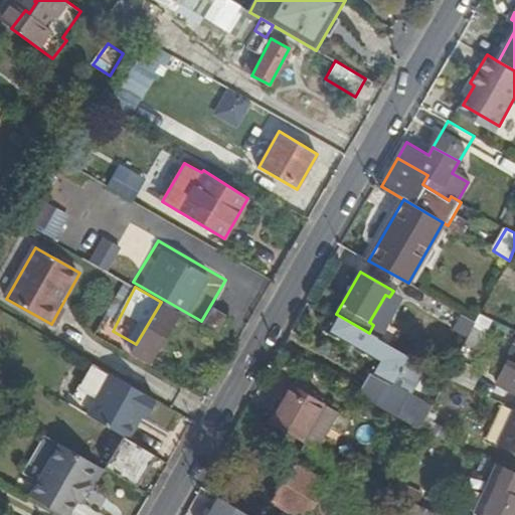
[(373,325),(369,333),(382,341),(404,298),(393,291),(389,297),(385,295),(369,322),(373,325)]
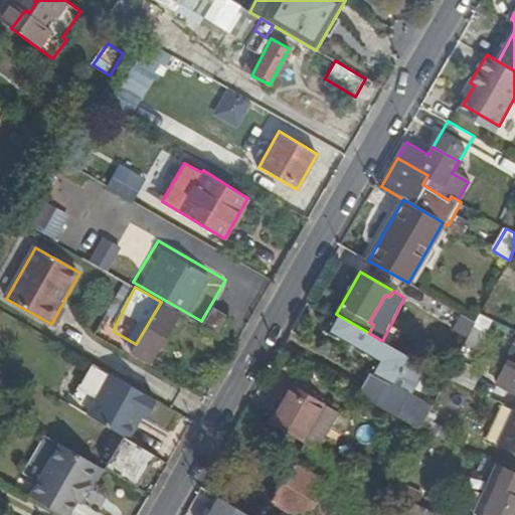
[(161,302),(136,344),(131,351),(150,363),(180,313),(161,302)]
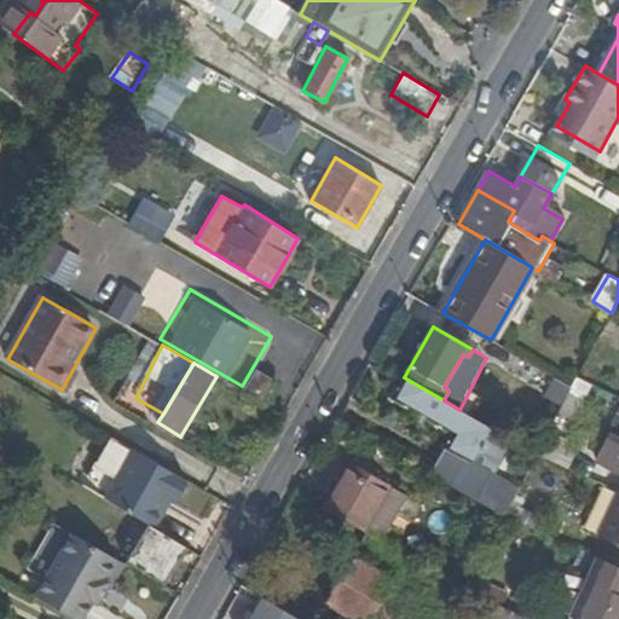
[(244,392),(264,403),(276,381),(256,370),(244,392)]
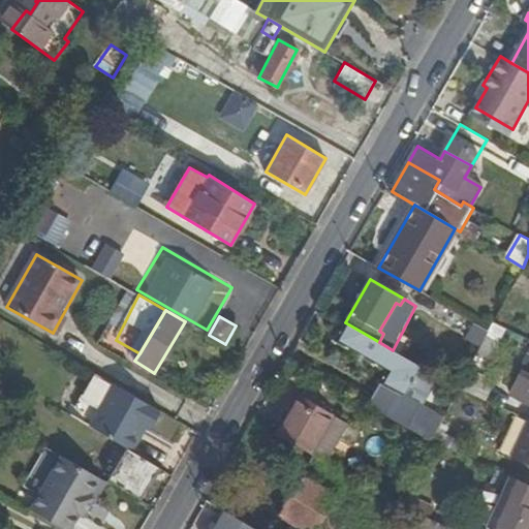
[(442,423),(443,419),(434,414),(423,408),(440,377),(393,350),(379,342),(345,322),(335,341),(384,369),(376,382),(366,402),(433,440),(442,423)]
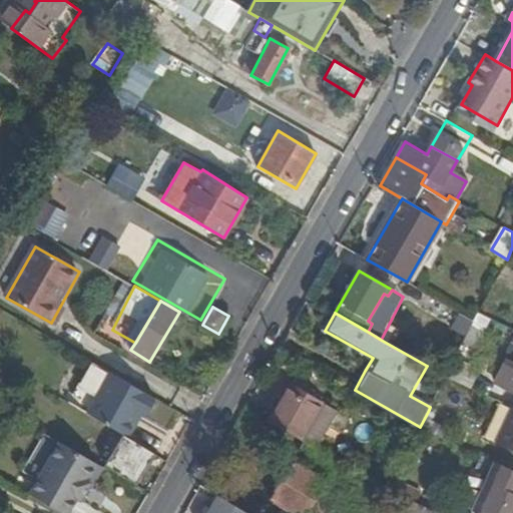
[(473,325),(475,322),(459,314),(452,327),(468,335),(473,325)]
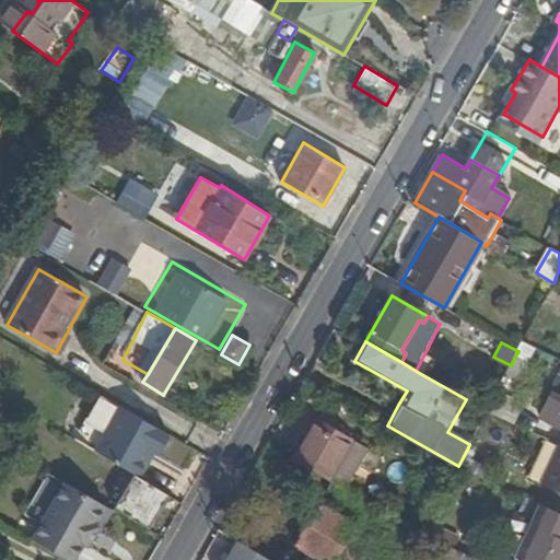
[(559,383),(559,359),(548,353),(527,396),(549,406),(559,383)]
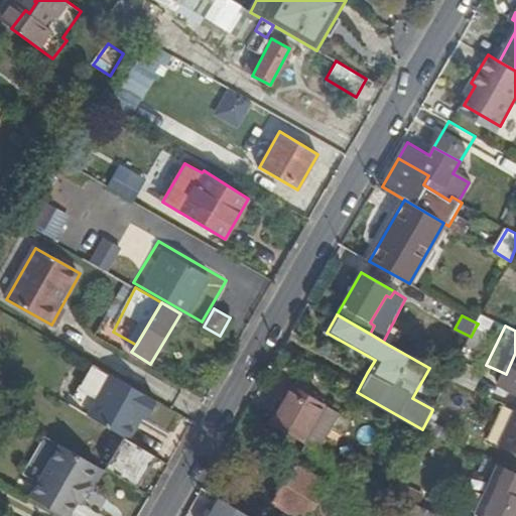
[(448,378),(474,390),(484,370),(472,365),(488,334),(476,327),(471,337),(448,378)]
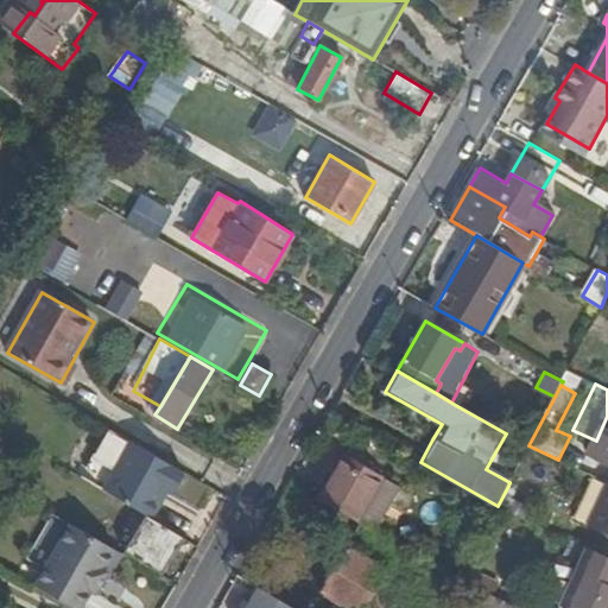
[(607,464),(607,416),(596,441),(590,453),(599,457),(597,460),(607,464)]
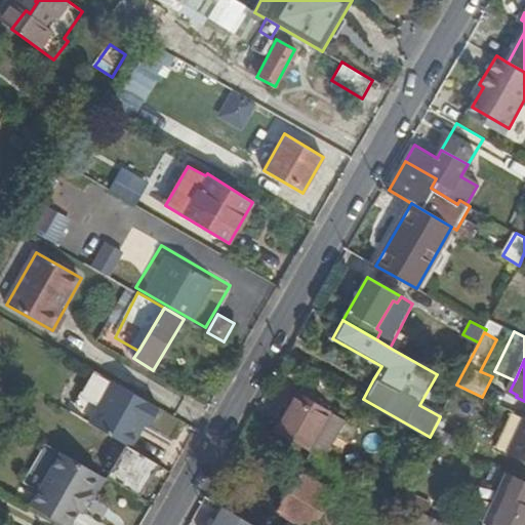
[(150,427),(161,407),(115,381),(107,394),(90,421),(127,444),(131,447),(146,423),(150,427)]
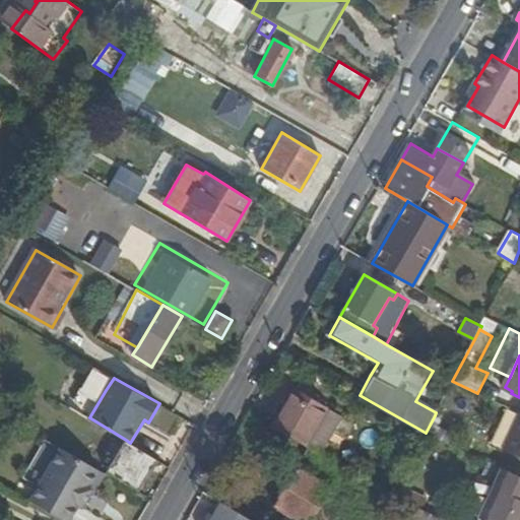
[(309,447),(321,454),(344,415),(296,389),(273,427),(306,445),(309,447)]
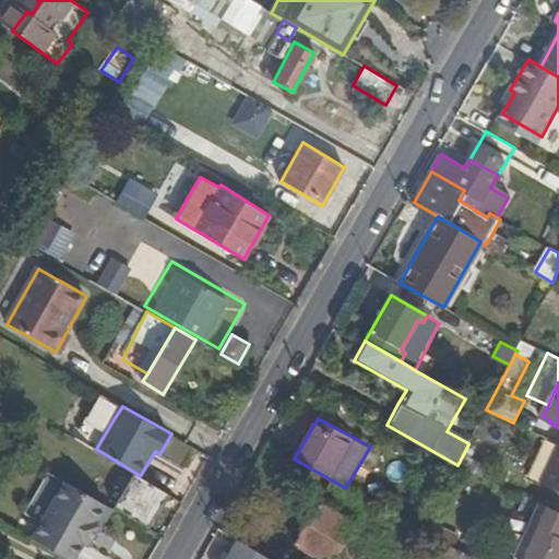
[(478,475),(480,476),(486,465),(470,458),(473,450),(467,447),(458,465),(478,475)]
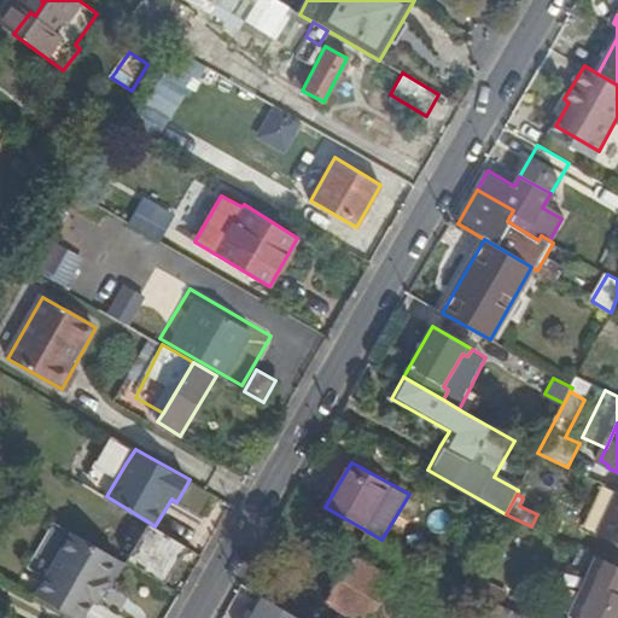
[(617,543),(617,494),(599,534),(617,543)]
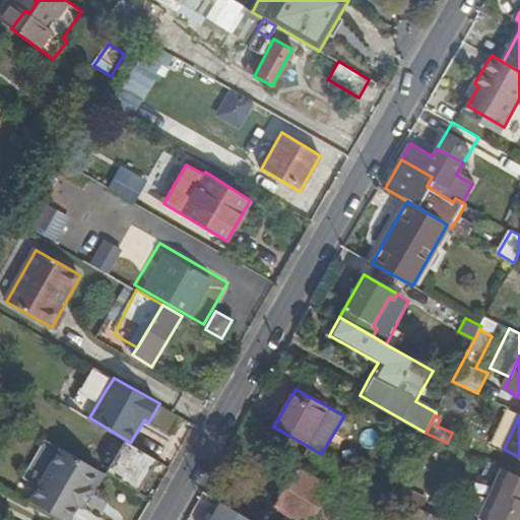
[(414,453),(425,436),(414,430),(404,448),(414,453)]
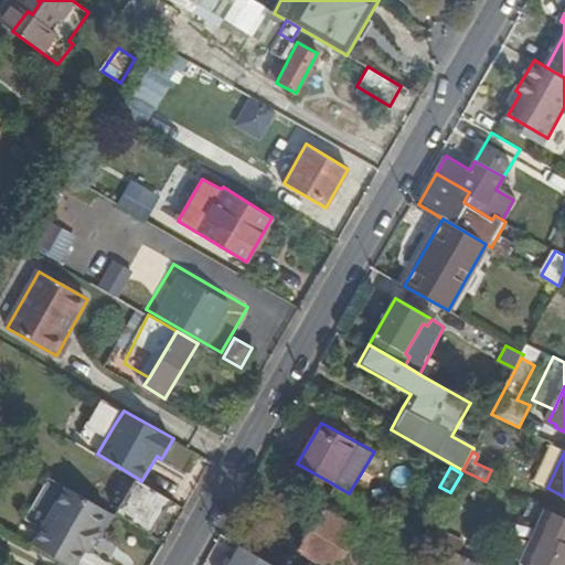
[(150,533),(170,498),(141,481),(137,478),(116,514),(150,533)]
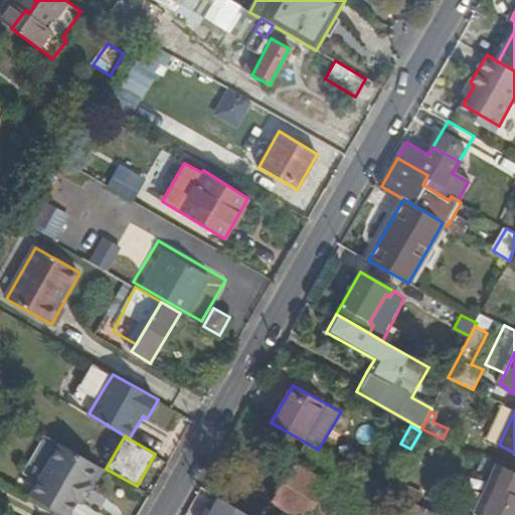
[(90,481),(99,465),(60,443),(31,495),(65,514),(69,514),(78,500),(90,481)]
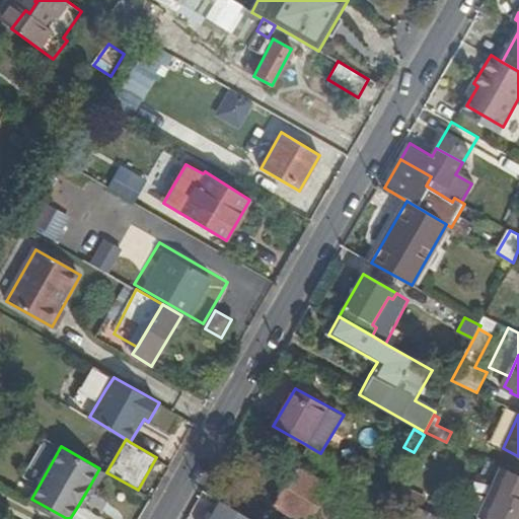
[(300,518),(309,518),(342,466),(320,453),(308,446),(274,504),(287,511),(296,516),(300,518)]
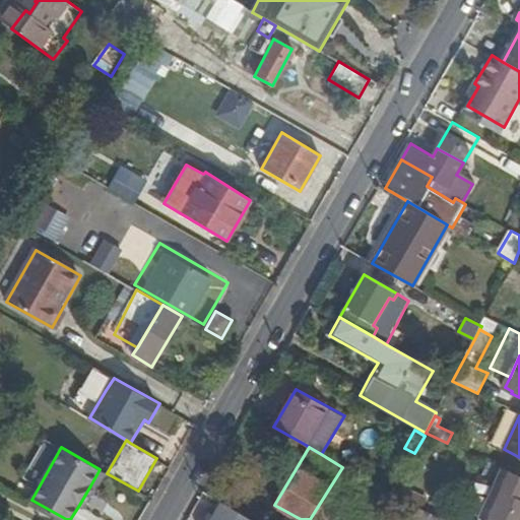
[(482,519),(519,519),(519,476),(503,469),(479,519),(482,519)]
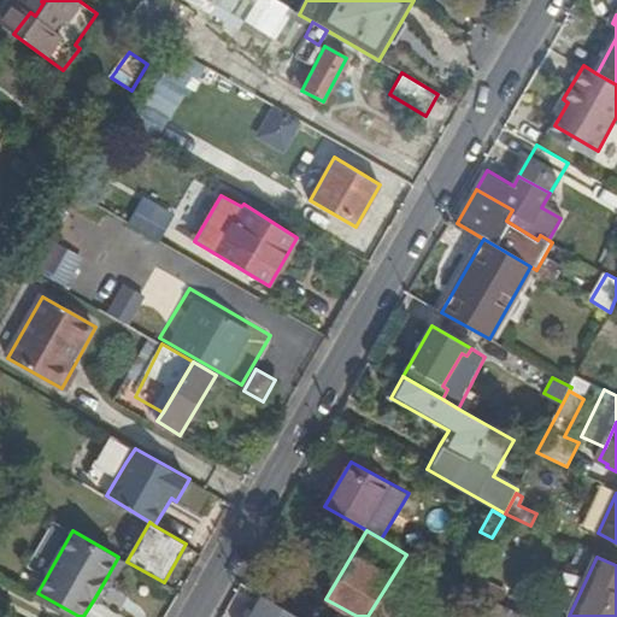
[(111,579),(107,576),(94,599),(99,601),(111,579)]
